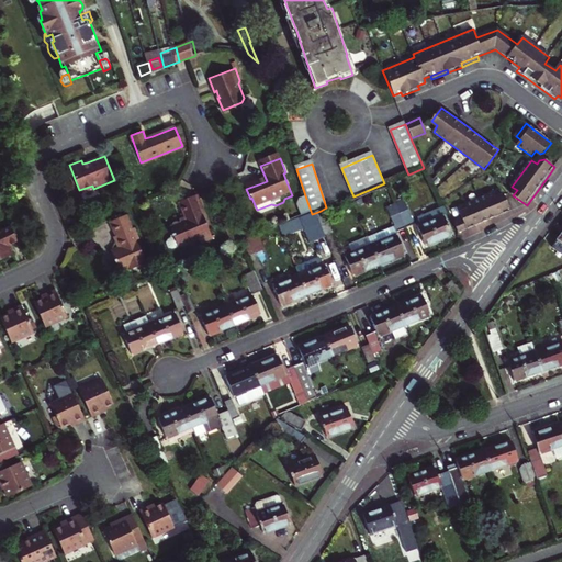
[(467,204),(469,211),(450,218),(459,234),(472,228),(502,216),(514,211),(507,195),(499,199),(496,192),(467,204)]
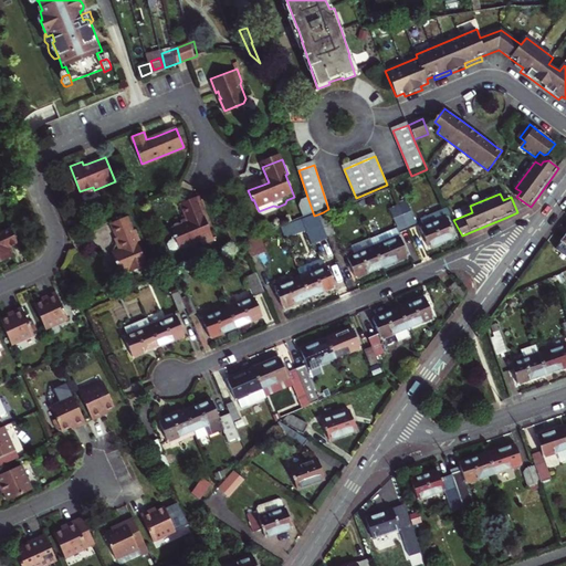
[(207,219),(200,200),(190,205),(182,208),(189,223),(184,226),(184,228),(173,232),(176,241),(174,243),(170,244),(168,248),(170,253),(175,255),(178,254),(201,245),(203,250),(216,244),(206,219),(207,219)]
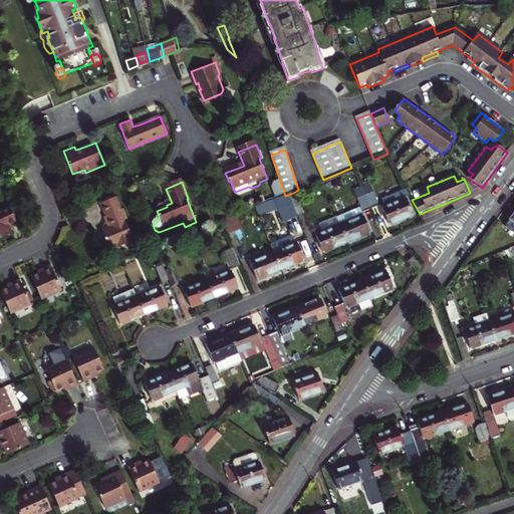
[(280,182),(276,184),(272,190),(276,200),(282,197),(285,196),(280,182)]
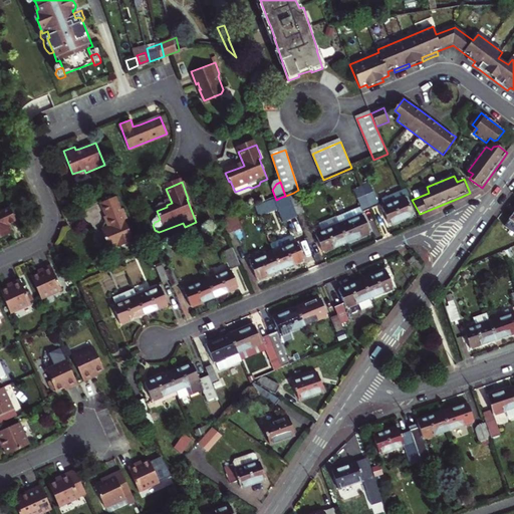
[(379,205),(370,182),(361,185),(371,208),(379,205)]
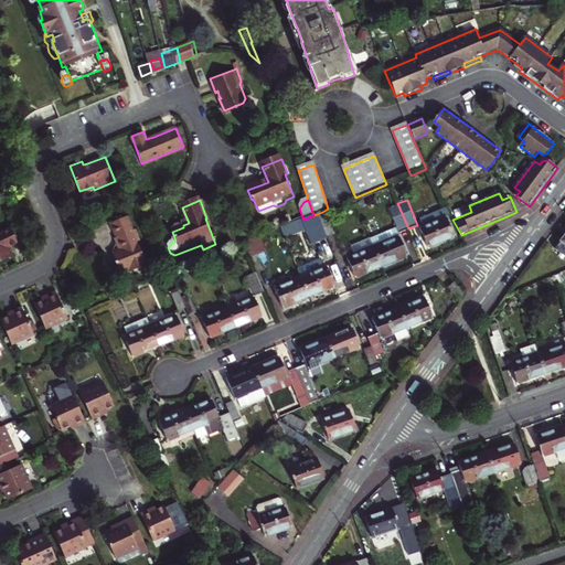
[(400,232),(408,228),(397,203),(390,208),(400,232)]
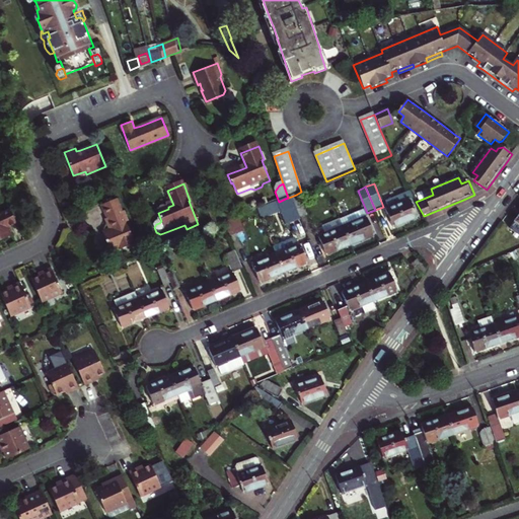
[(411,198),(408,192),(386,201),(388,207),(385,209),(393,227),(405,222),(418,217),(411,198)]
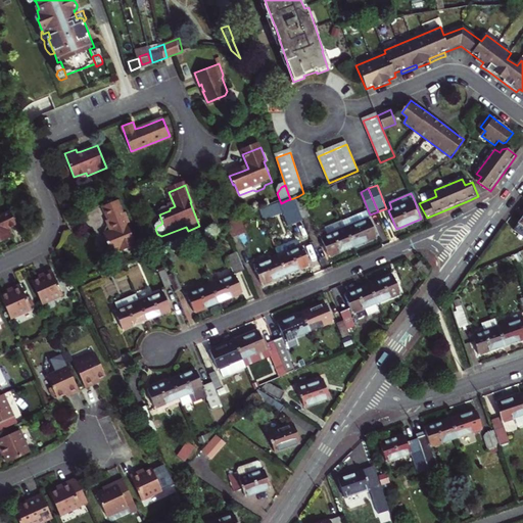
[(298,196),(293,198),(298,211),(303,209),(298,196)]
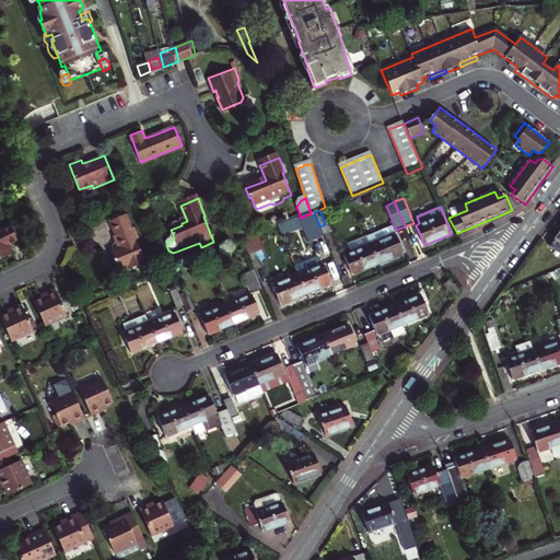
[(314,212),(311,213),(307,214),(313,229),(319,226),(314,212)]
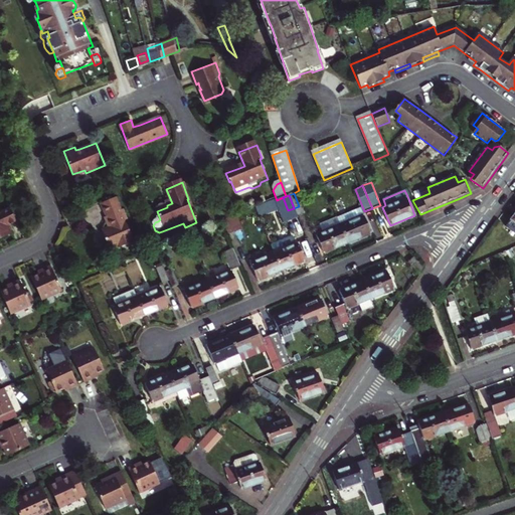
[(121,212),(116,199),(102,205),(108,219),(110,218),(112,221),(107,222),(110,229),(103,231),(110,250),(120,247),(120,249),(134,243),(126,222),(128,221),(124,210),(121,212)]
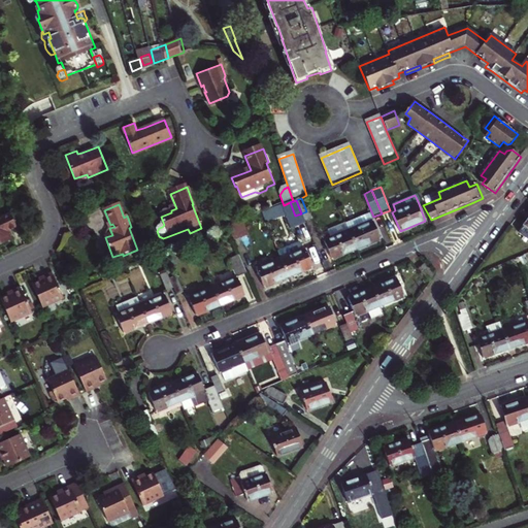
[(370,212),(345,223),(349,230),(372,220),(370,212)]
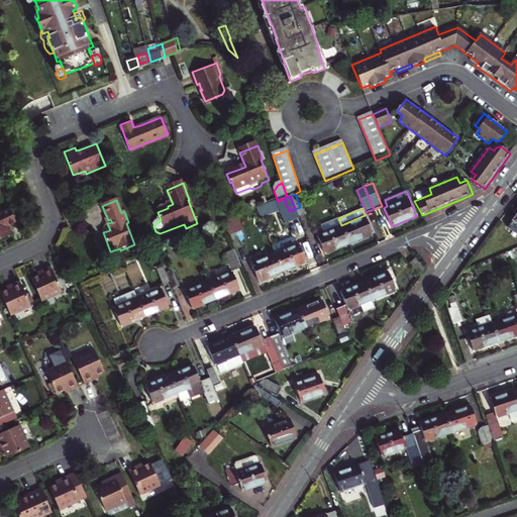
[(13,222),(7,209),(0,211),(0,238),(5,236),(3,232),(7,230),(5,226),(13,222)]
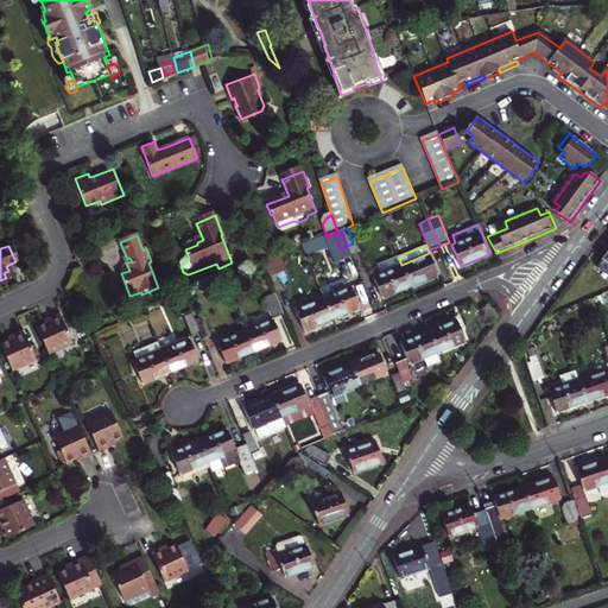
[(425,282),(438,276),(429,253),(401,265),(411,287),(425,282)]
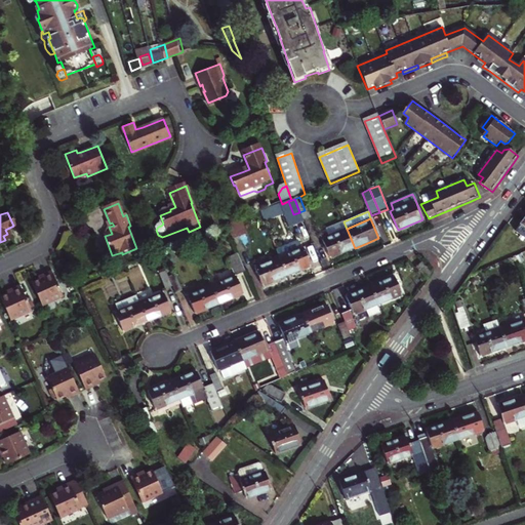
[(328,236),(347,229),(344,221),(344,220),(325,229),(328,236)]
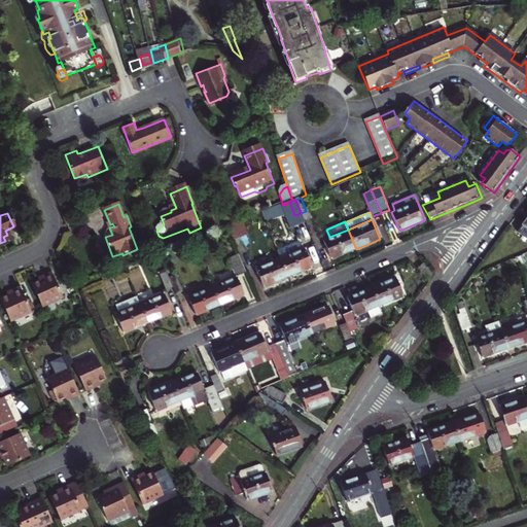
[(234,240),(241,237),(236,224),(229,227),(234,240)]
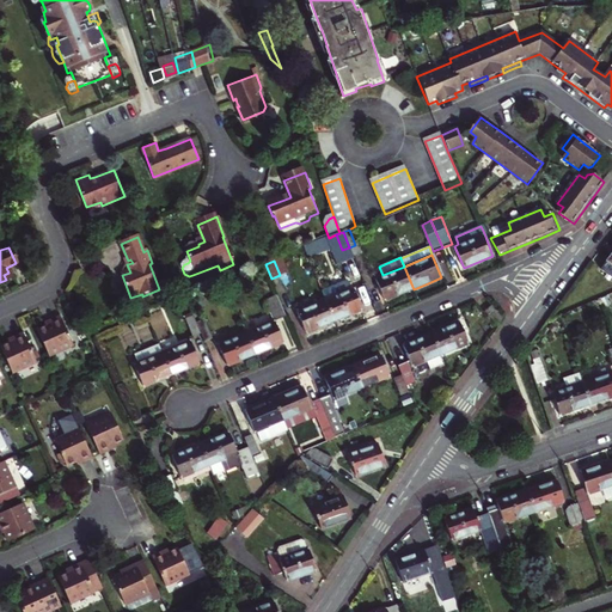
[(377,277),(386,300),(399,294),(414,289),(404,267),(383,275),(377,277)]
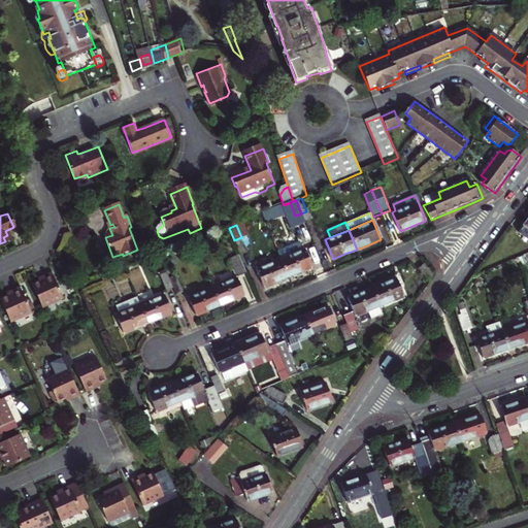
[(311,267),(303,248),(279,258),(288,277),(301,272),(311,267)]
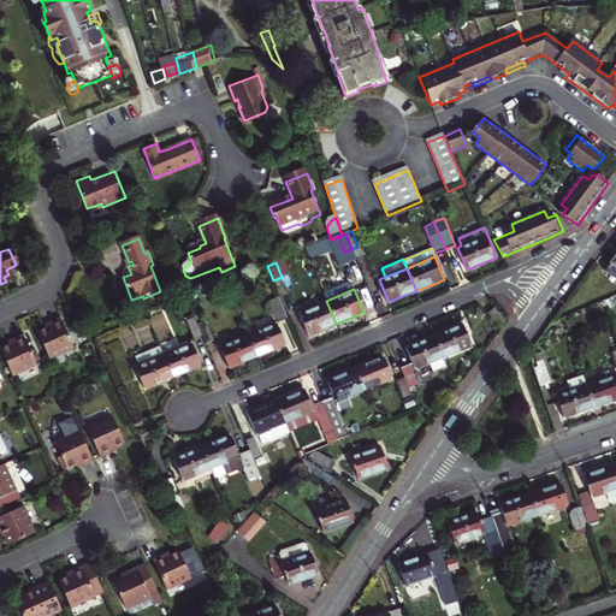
[(279,297),(267,303),(276,323),(288,318),(279,297)]
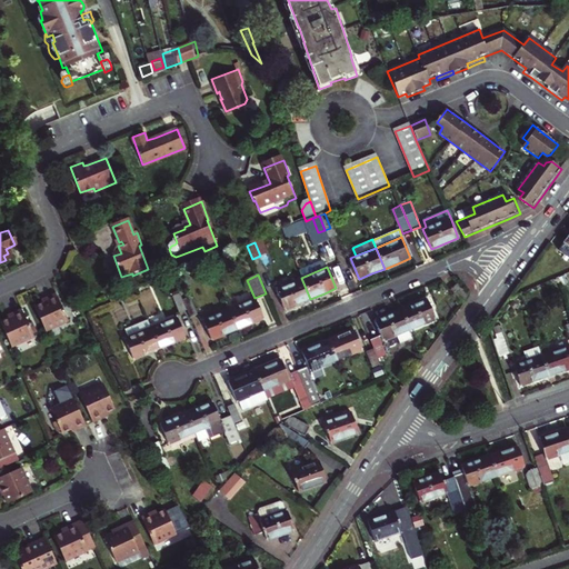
[(276,288),(285,310),(297,305),(310,299),(301,278),(276,288)]
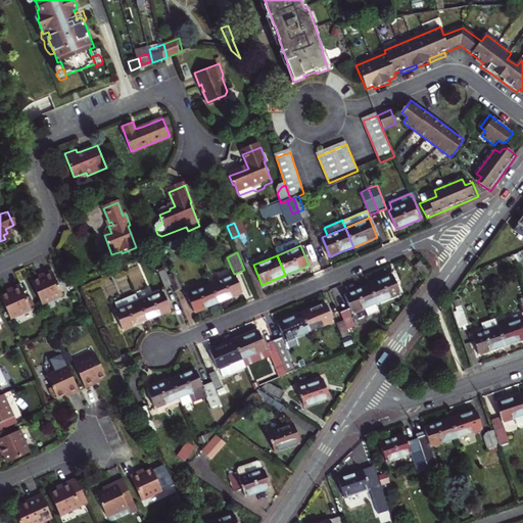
[(424,279),(427,274),(418,262),(413,267),(424,279)]
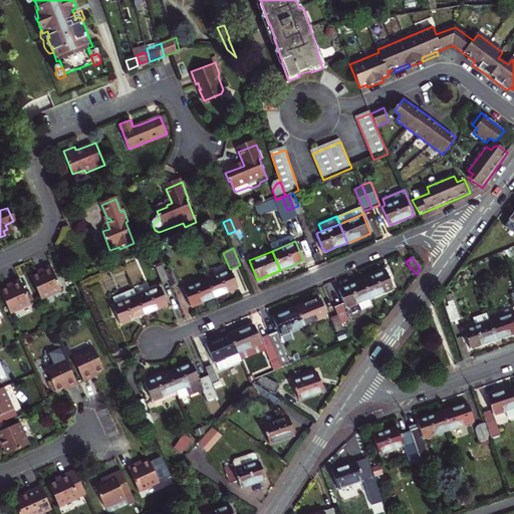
[(169,280),(165,269),(163,264),(157,267),(163,282),(169,280)]
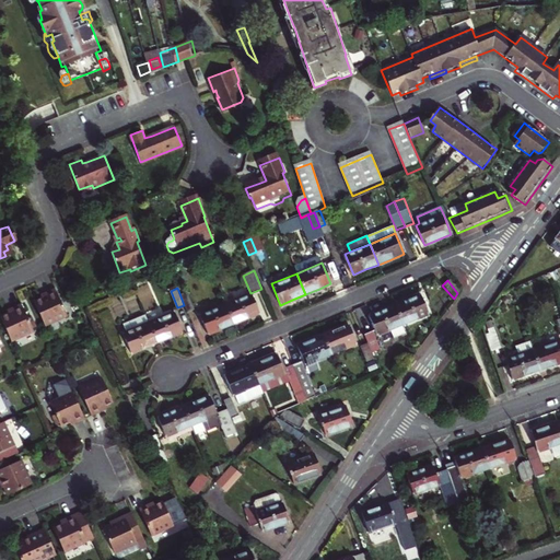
[(66,316),(54,289),(44,293),(45,296),(42,299),(33,302),(44,326),(66,316)]
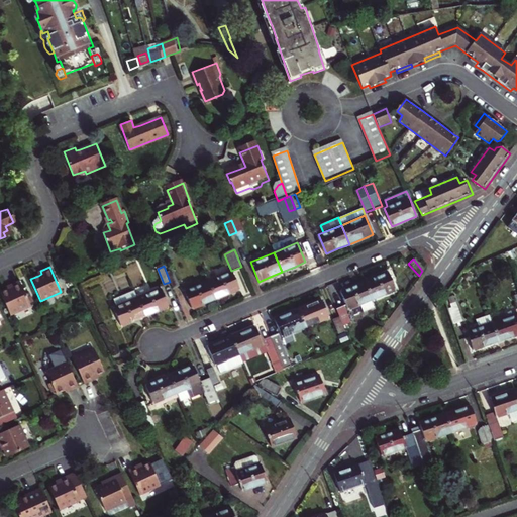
[(173,269),(166,271),(170,282),(173,288),(180,285),(173,269)]
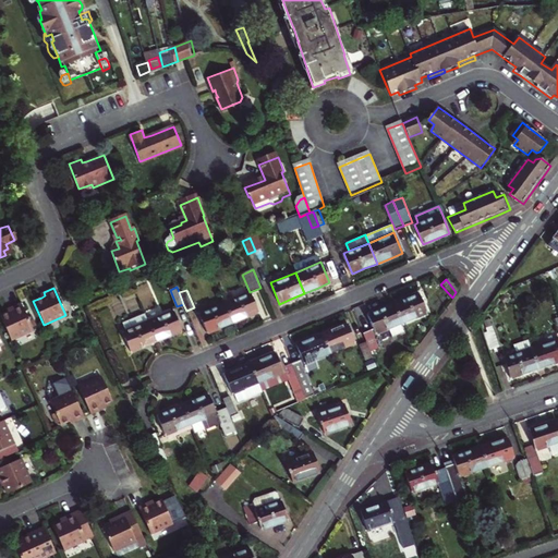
[(257,313),(250,292),(225,302),(232,323),(245,317),(257,313)]
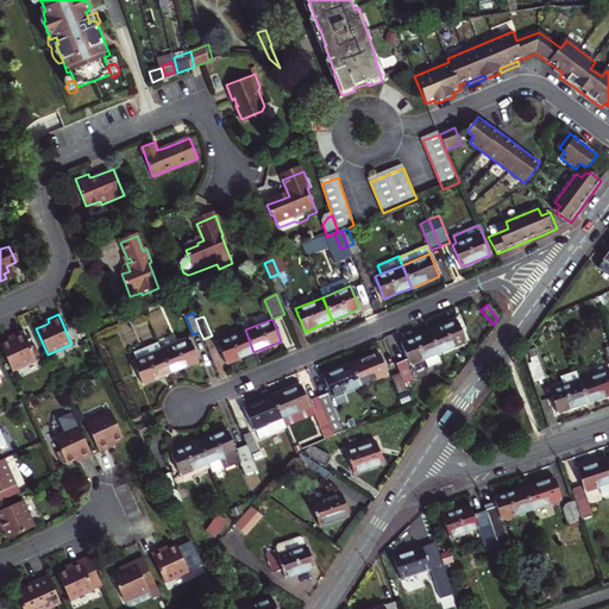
[(466,343),(458,320),(446,325),(429,332),(439,353),(466,343)]
